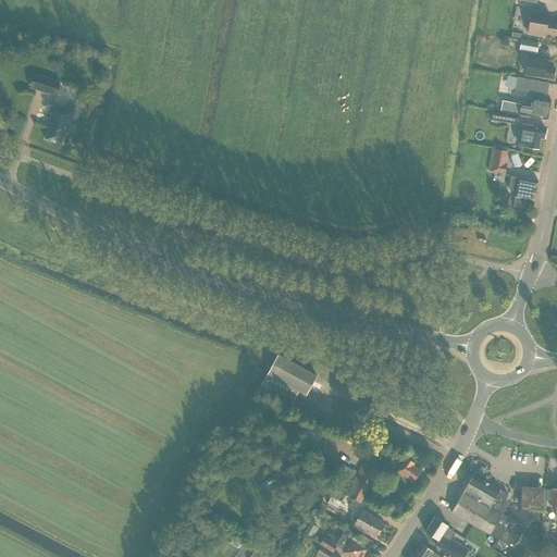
[(556,23),(548,22),(549,13),(533,10),(530,34),(546,37),(547,34),(556,35),(556,23)]
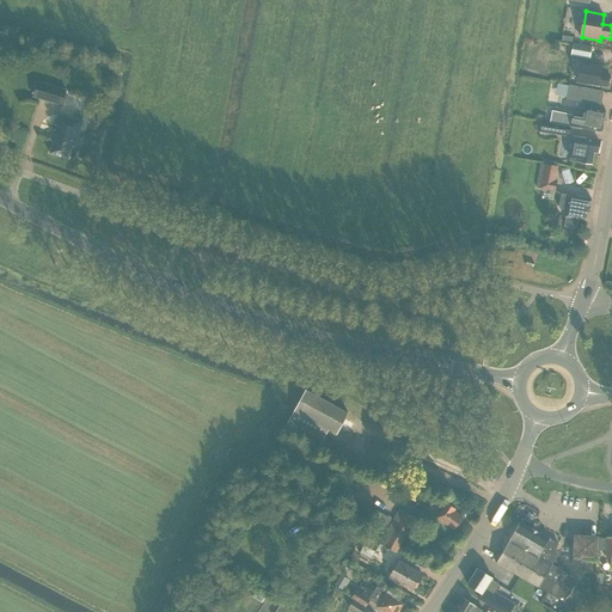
[(592,47),(588,46),(574,43),(571,55),(589,59),(592,47)]
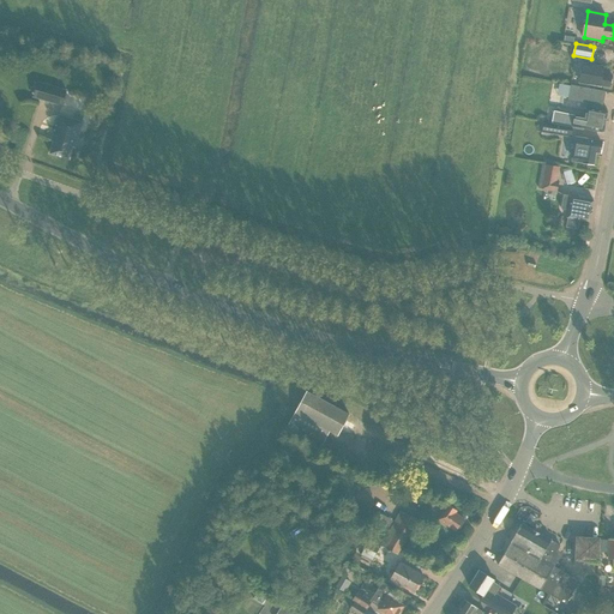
[(611,86),(613,76),(603,74),(603,73),(600,73),(601,66),(583,62),(581,72),(585,72),(583,83),(601,86),(601,85),(611,86)]
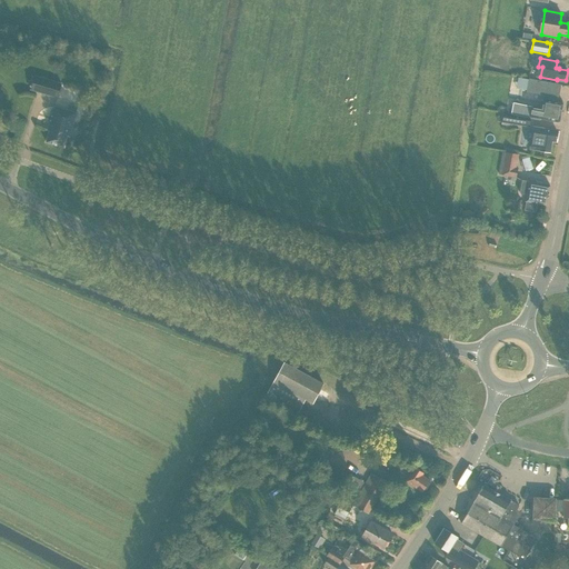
[(43,90),(42,93),(58,99),(62,83),(40,77),(36,88),(43,90)]
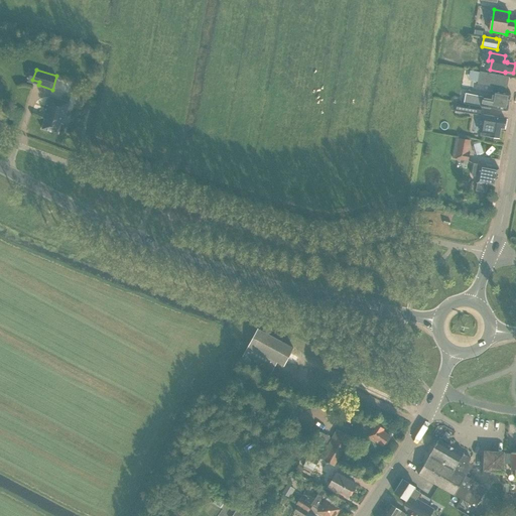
[(496,87),(495,91),(505,92),(508,77),(480,72),(478,84),(496,87)]
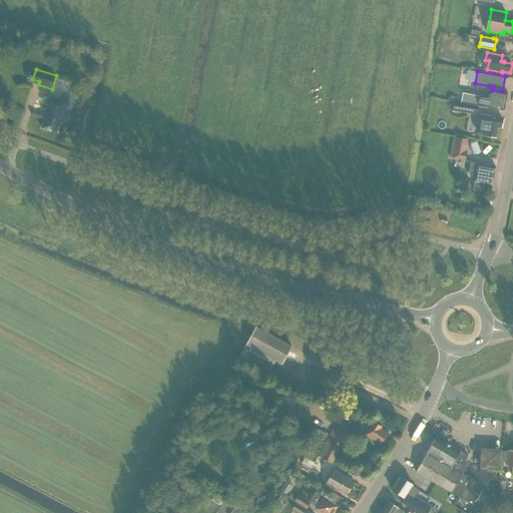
[(507,92),(502,91),(492,90),(490,89),(488,97),(463,92),(461,103),(487,108),(487,107),(504,110),(507,92)]
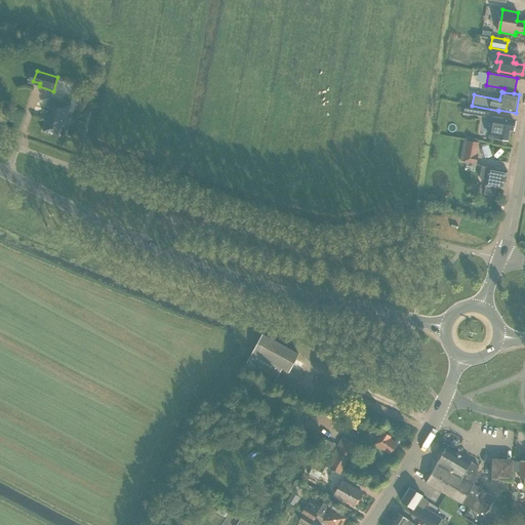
[(42,132),(59,136),(63,126),(65,126),(72,105),(50,98),(47,108),(48,108),(47,112),(46,112),(43,120),(45,120),(42,132)]
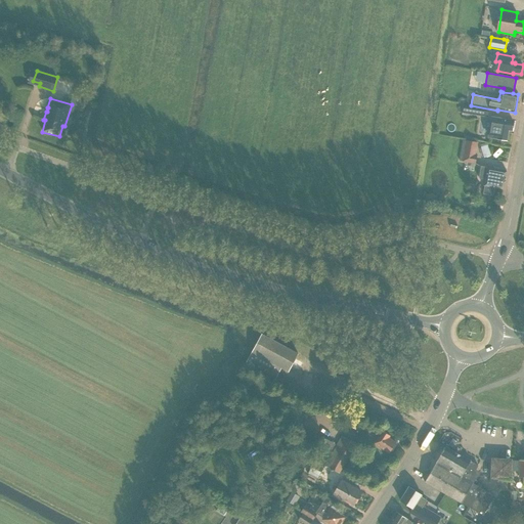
[(490,111),(465,105),(464,113),(489,118),(490,111)]
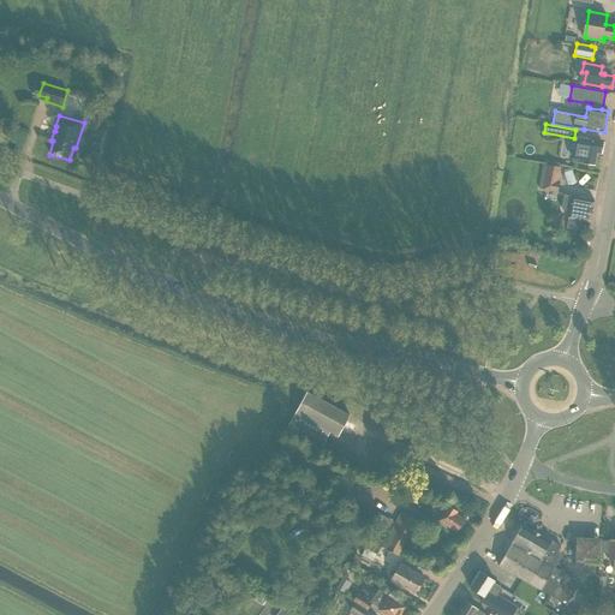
[(599,153),(602,151),(603,143),(601,141),(578,137),(574,161),(583,162),(595,165),(597,153),(599,153)]
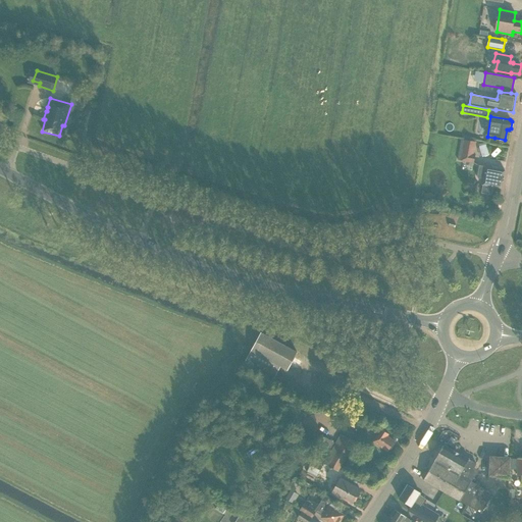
[(474,152),(476,142),(470,141),(465,140),(461,160),(474,162),(476,154),(473,154),(473,152),(474,152)]
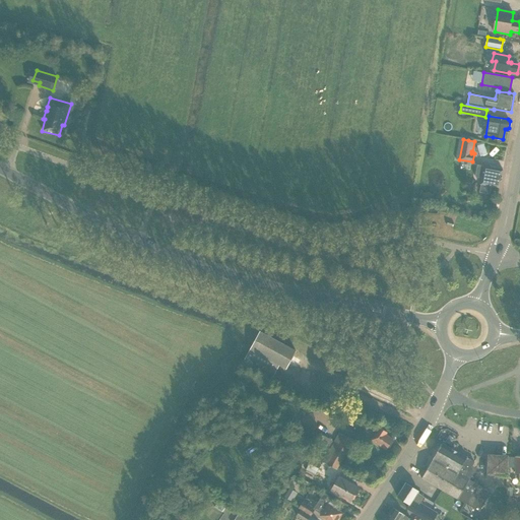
[(477,145),(480,156),(488,154),(484,143),(477,145)]
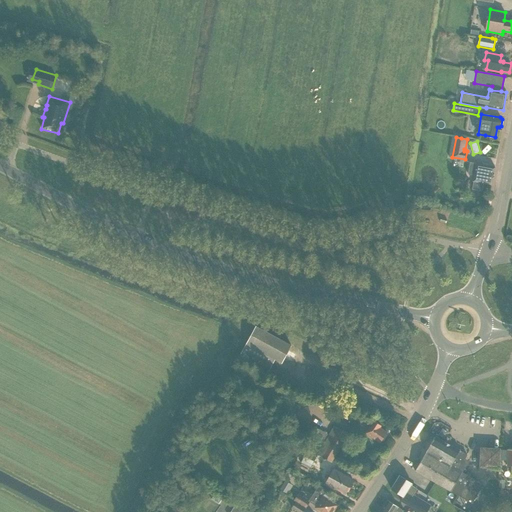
[(491,185),(495,167),(476,163),(470,162),(468,174),(474,175),(473,181),(474,181),(473,189),(481,190),(482,183),(491,185)]
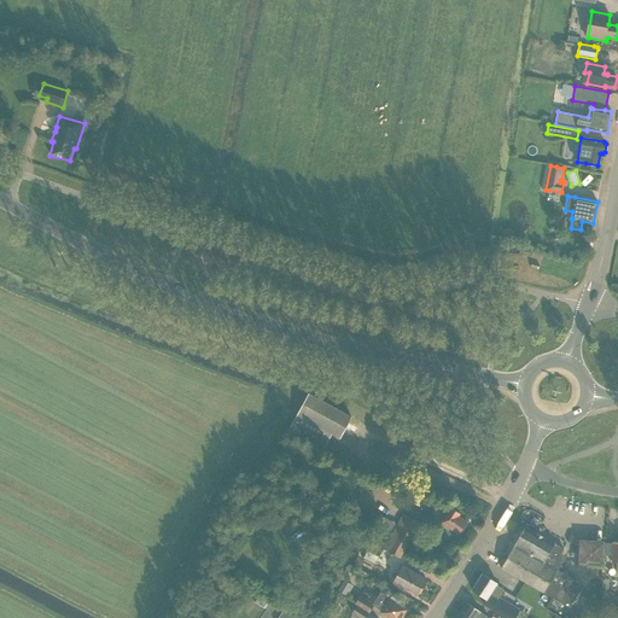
[(516,232),(509,227),(502,229),(501,235),(507,242),(513,239),(516,232)]
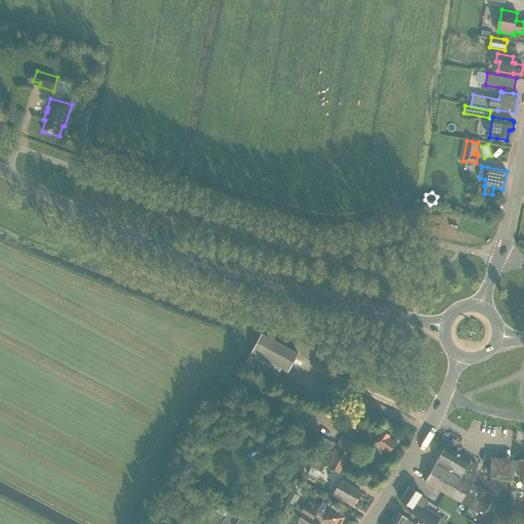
[(288,372),(298,353),(262,334),(246,363),(275,380),(281,367),(288,372)]
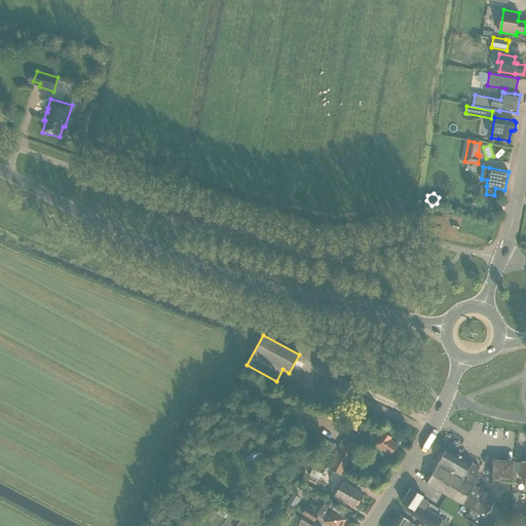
[(223,442),(227,433),(222,429),(218,439),(223,442)]
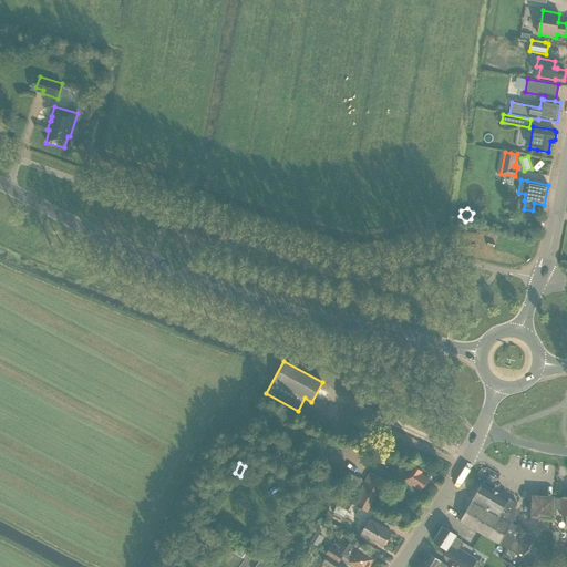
[(424,490),(426,485),(425,484),(429,478),(421,473),(422,471),(414,465),(404,480),(421,491),(422,490),(424,490)]
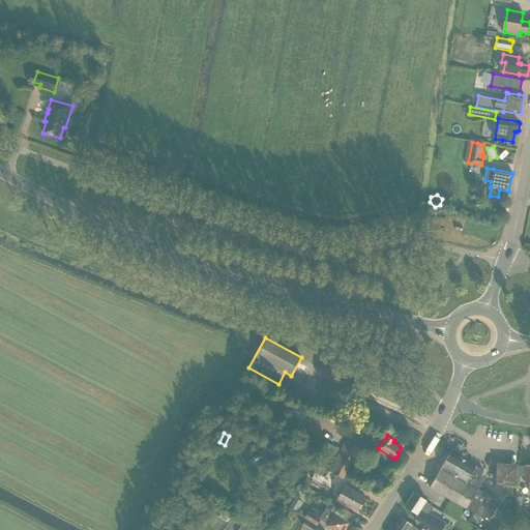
[(343,478),(359,448),(346,440),(329,470),(343,478)]
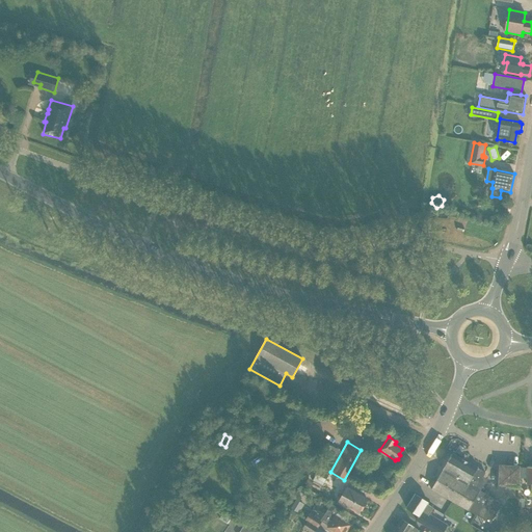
[(334,462),(341,451),(331,445),(324,456),(334,462)]
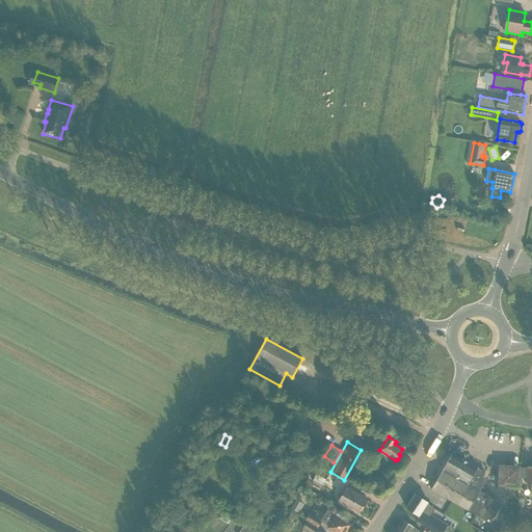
[(461,459),(452,453),(443,469),(431,489),(490,523),(502,504),(495,500),(495,499),(480,490),(485,482),(481,479),(485,473),(477,468),(464,460),(467,458),(463,456),(461,459)]
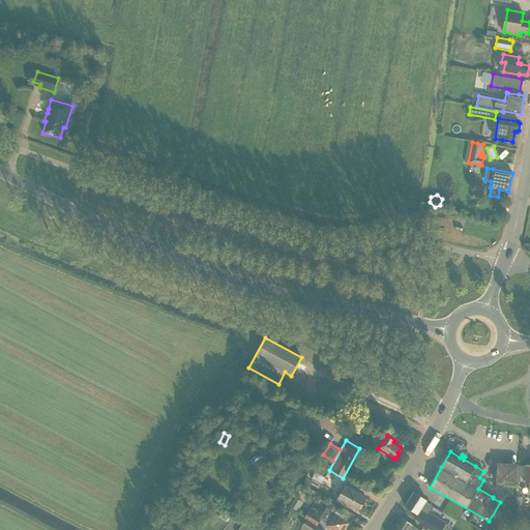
[(516,483),(517,465),(498,464),(497,482),(516,483)]
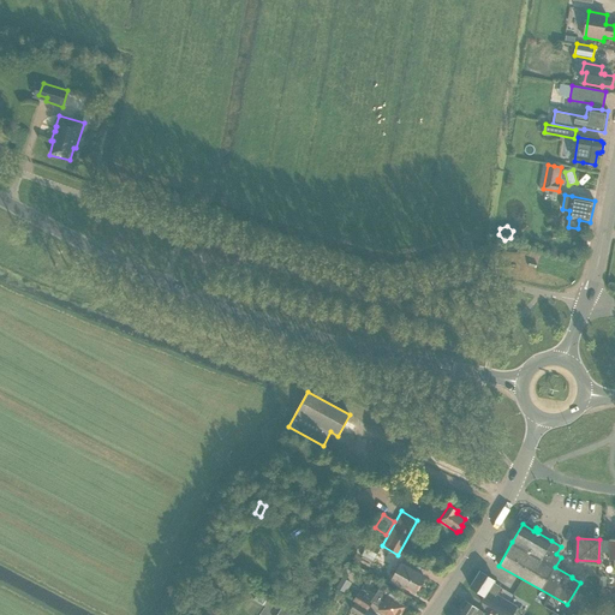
[(377,554),(381,547),(369,541),(366,548),(377,554)]
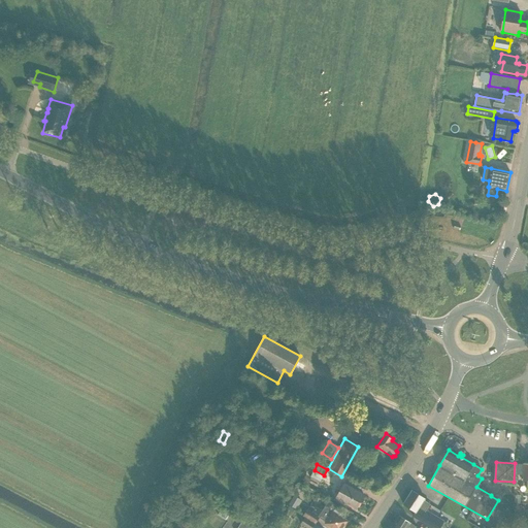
[(357,508),(364,494),(343,484),(335,499),(342,502),(343,500),(357,508)]
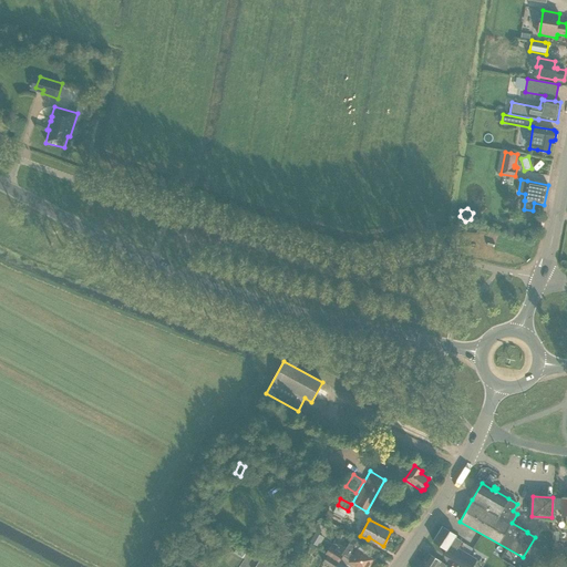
[(443,554),(464,566),(471,566),(476,558),(474,557),(457,548),(462,542),(455,537),(456,535),(442,526),(433,542),(446,549),(443,554)]
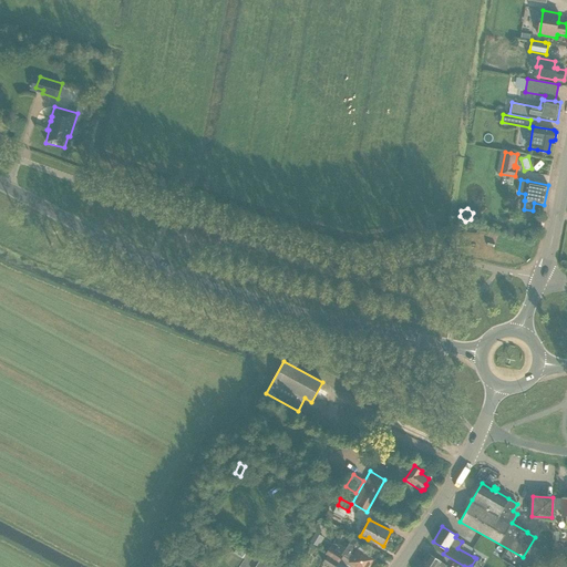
[(319,547),(325,537),(316,533),(310,542),(317,546),(319,547)]
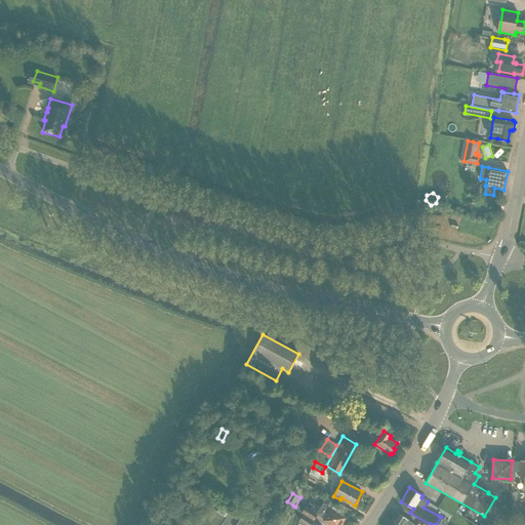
[(337,513),(339,511),(332,507),(335,502),(327,497),(317,513),(306,506),(301,513),(314,520),(318,514),(325,518),(323,520),(330,524),(340,524),(346,518),(337,513)]
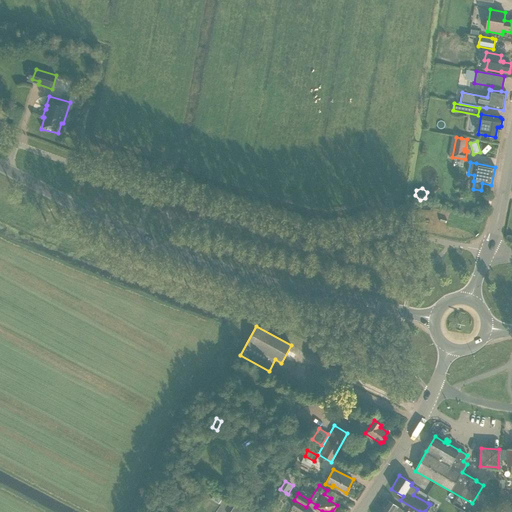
[(281,500),(286,493),(280,489),(276,496),(281,500)]
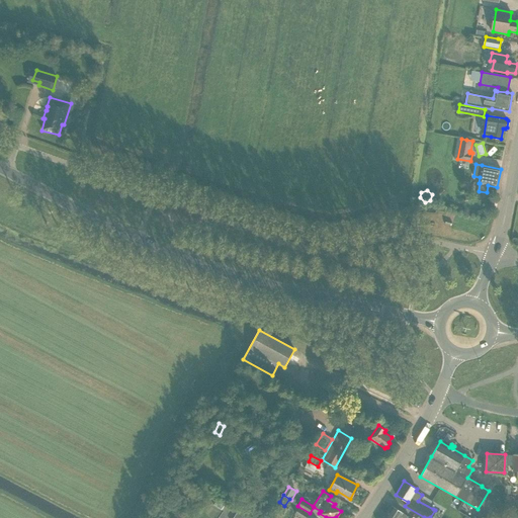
[(512,496),(506,497),(506,500),(505,500),(505,511),(517,510),(517,499),(512,500),(512,496)]
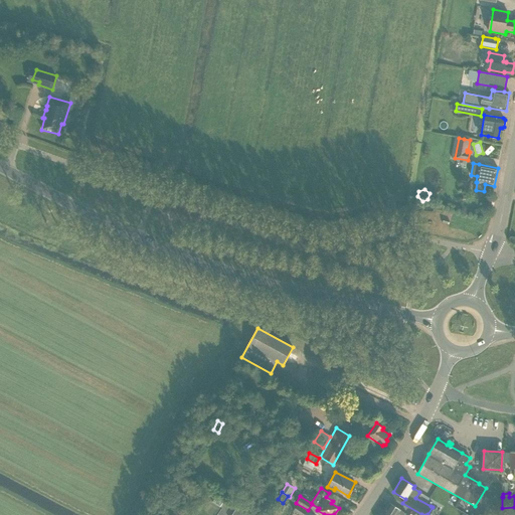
[(383,513),(386,514),(404,514),(405,514),(389,503),(383,513)]
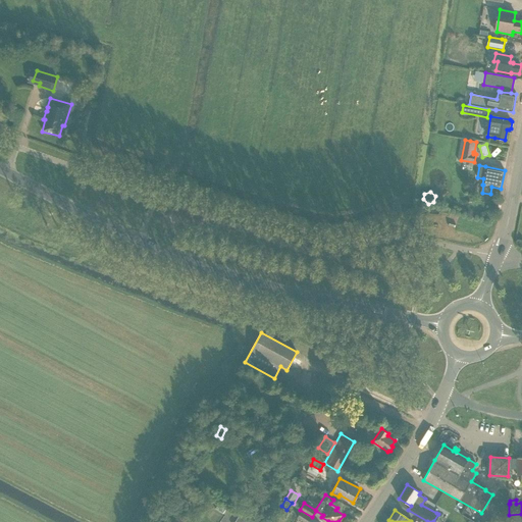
[(304,521),(309,521),(312,518),(302,512),(298,518),(304,521)]
